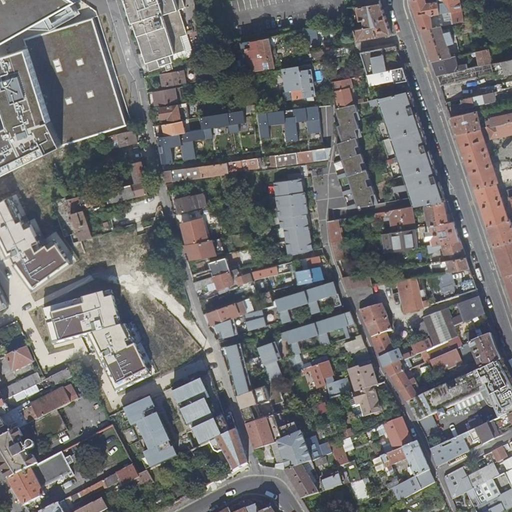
[(80,0),(0,0),(0,44),(81,0),(80,0)]
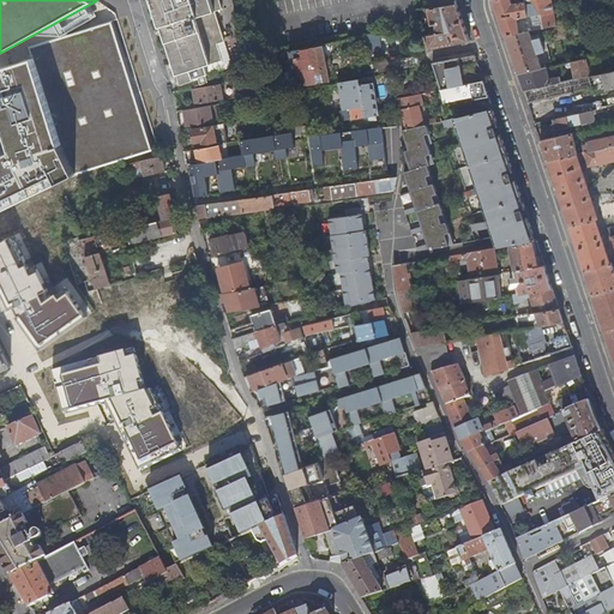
[(150,0),(155,10),(161,8),(167,24),(160,25),(179,85),(198,79),(200,84),(208,82),(206,79),(216,77),(215,72),(242,64),(238,36),(233,13),(235,4),(233,0),(150,0)]
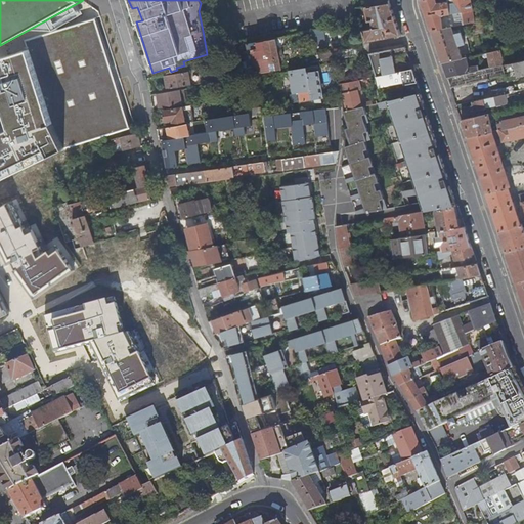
[(435,0),(421,0),(421,1),(431,31),(443,29),(454,27),(459,26),(475,23),(470,0),(447,0),(447,1),(436,3),(435,0)]
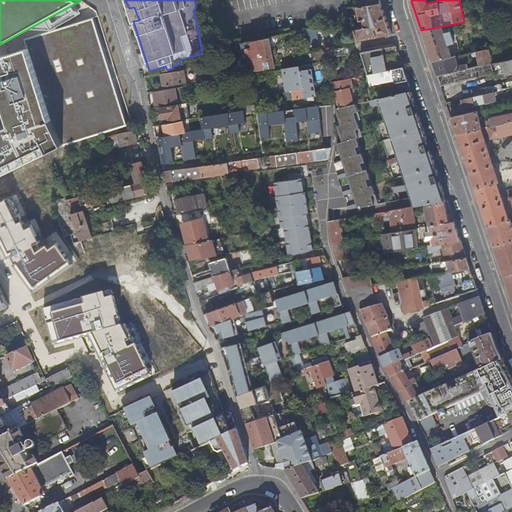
[(392,34),(381,3),(357,7),(360,20),(363,20),(365,27),(354,29),(357,41),(392,34)]
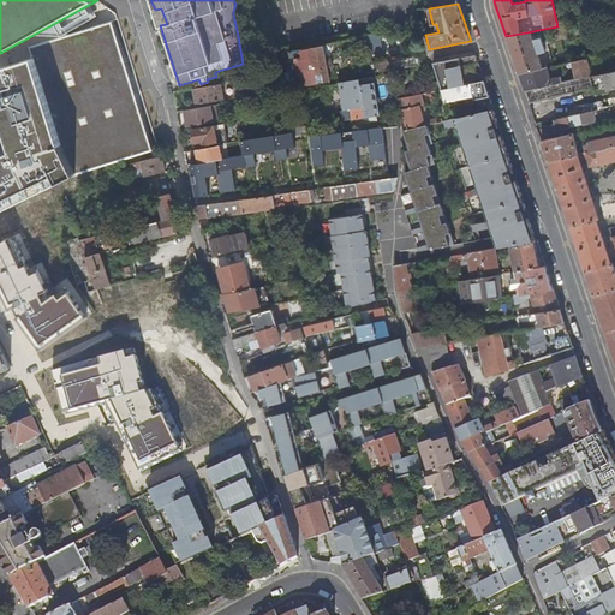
[(161,9),(155,10),(160,25),(167,24),(161,9)]
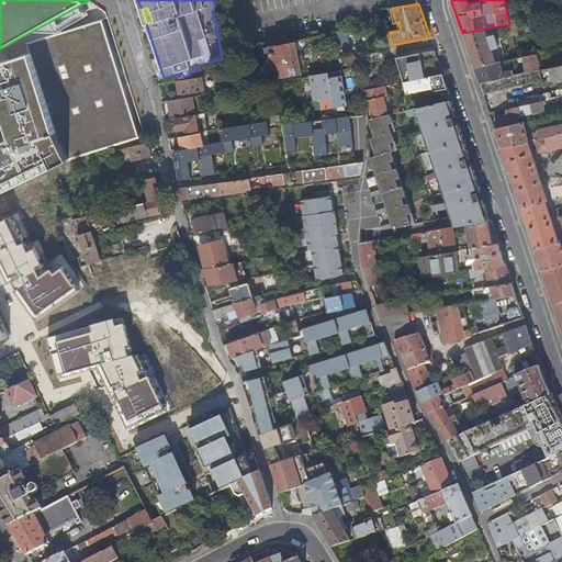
[(0,192),(66,160),(139,138),(103,21),(29,44),(30,55),(0,63),(0,102),(1,105),(12,139),(0,144),(0,192)]
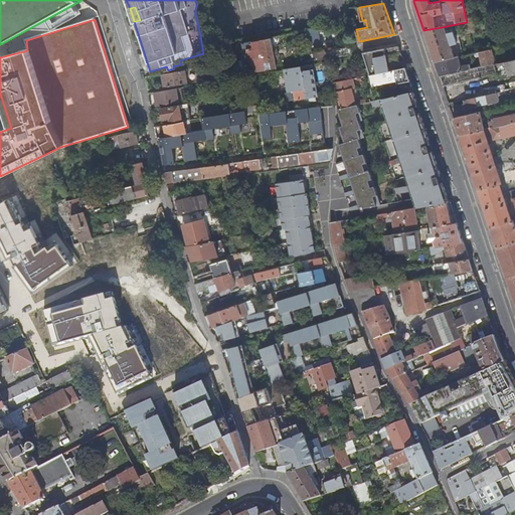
[(423,30),(435,61),(455,57),(451,45),(457,44),(453,32),(447,33),(446,30),(452,29),(451,25),(447,26),(436,28),(423,30)]
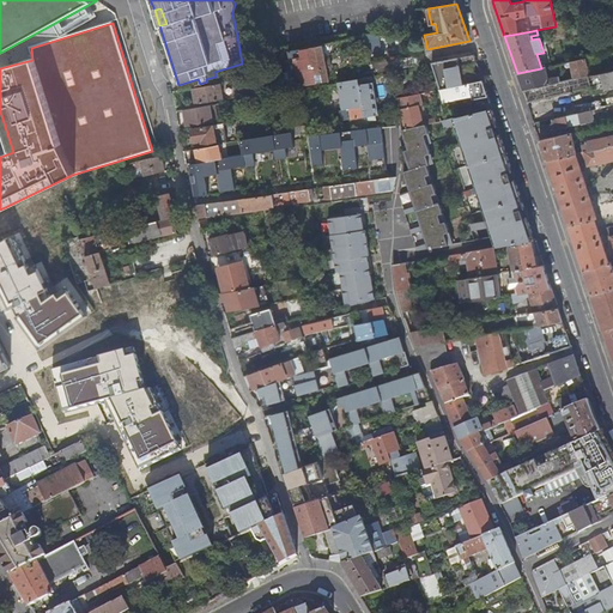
[(289,52),(290,71),(292,87),(329,80),(322,46),(308,48),(289,52)]
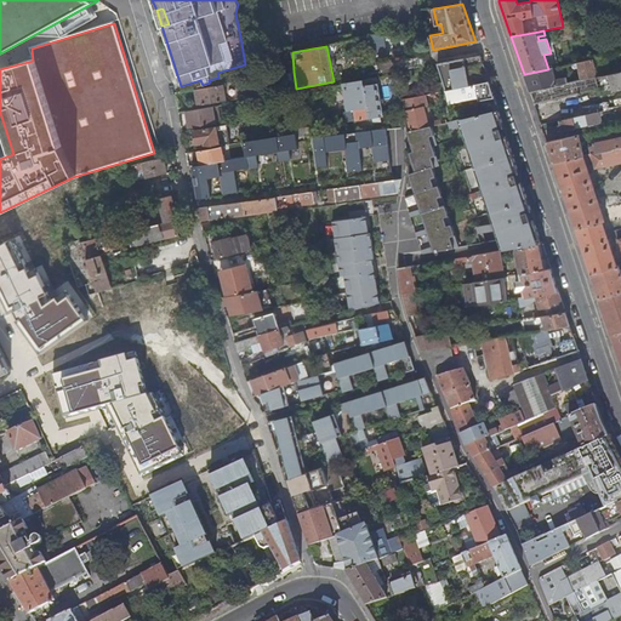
[(425,67),(422,56),(406,60),(408,69),(425,67)]
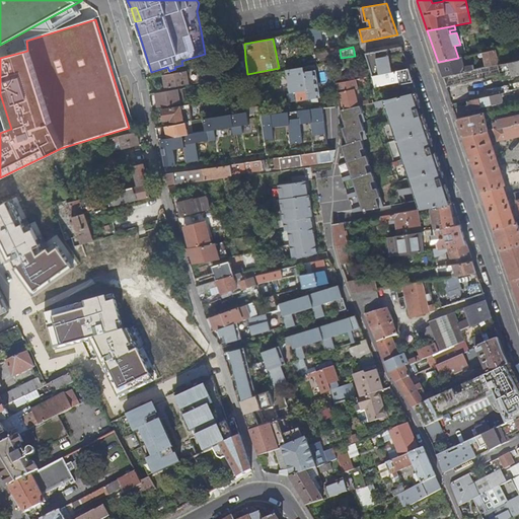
[(400,47),(379,51),(383,74),(391,72),(388,57),(403,54),(400,47)]
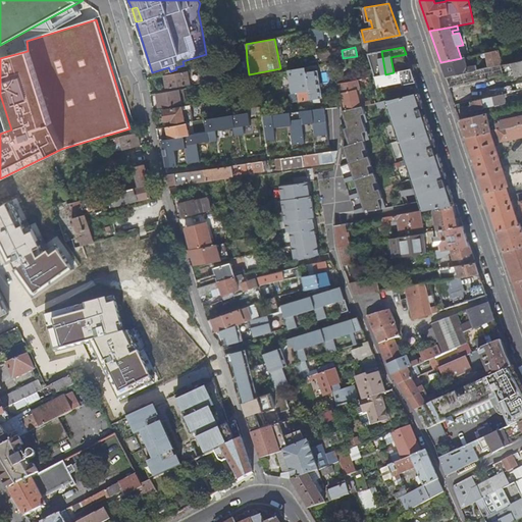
[(485,53),(488,67),(502,64),(499,50),(485,53)]
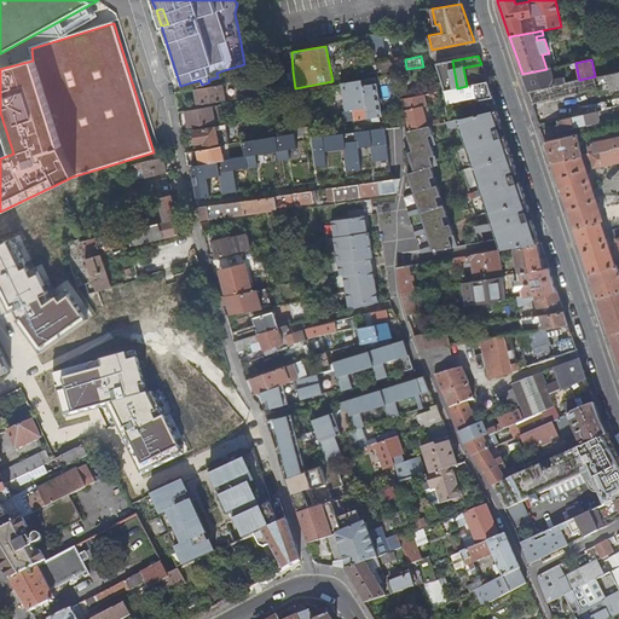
[(457,88),(452,61),(435,64),(444,91),(457,88)]
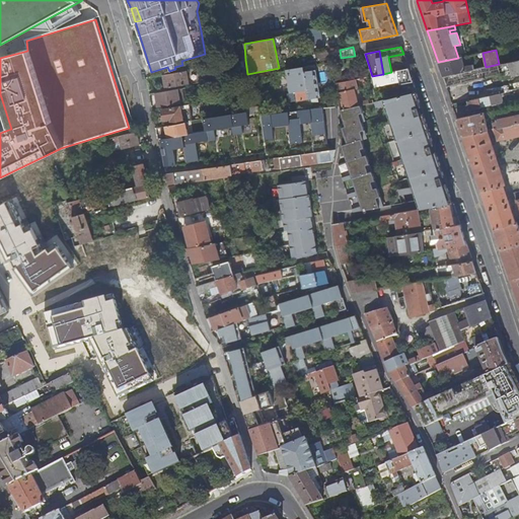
[(438,62),(443,77),(474,70),(473,64),(464,66),(462,57),(458,58),(438,62)]
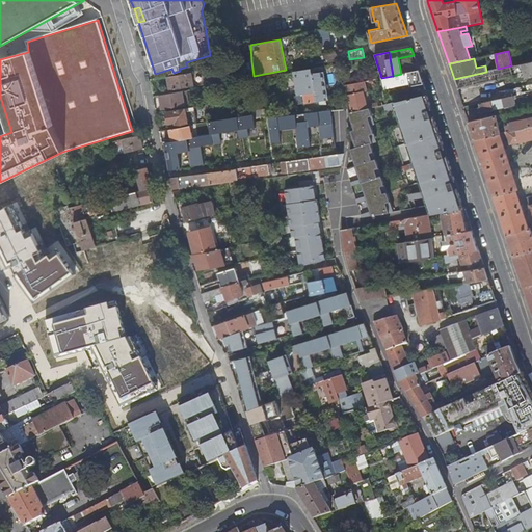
[(454,79),(457,89),(512,76),(513,78),(531,74),(531,60),(511,65),(498,69),(486,72),(454,79)]
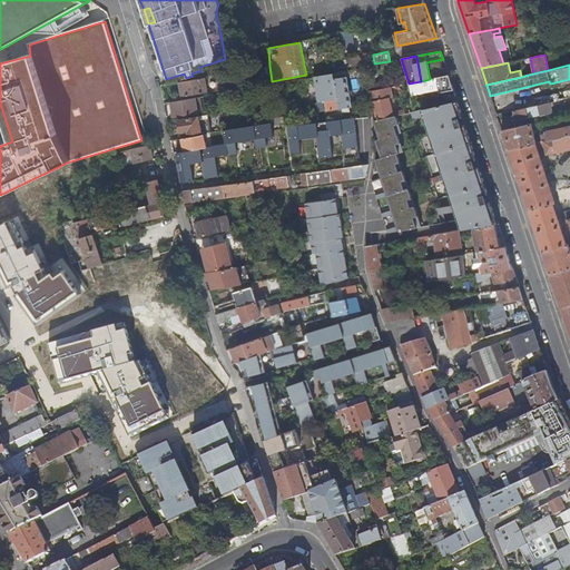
[(352,107),(345,71),(314,77),(318,101),(321,101),(321,107),(326,106),(327,110),(352,107)]
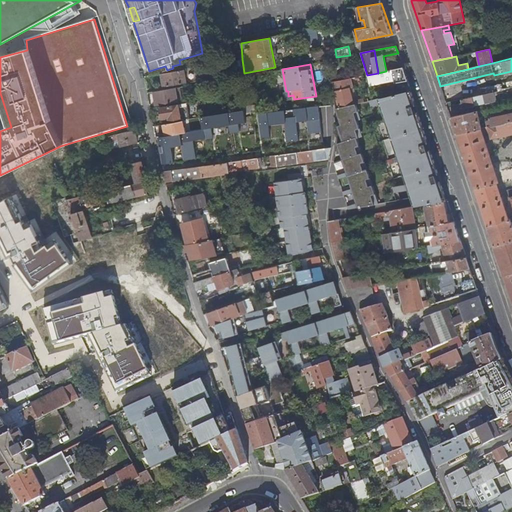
[(378,73),(367,75),(370,85),(394,80),(394,83),(398,83),(407,81),(403,68),(386,71),(378,73)]
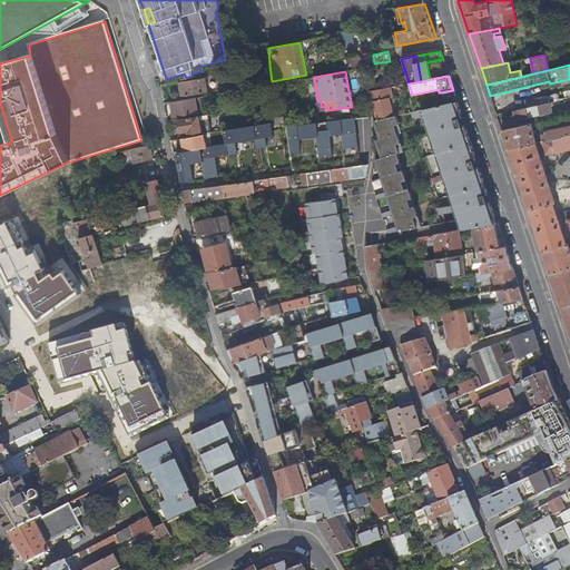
[(209,79),(208,77),(178,82),(180,97),(207,92),(205,80),(209,79)]
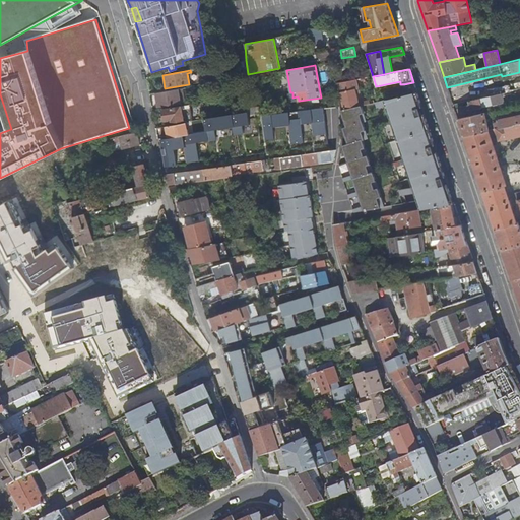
[(358,88),(356,79),(337,83),(339,99),(342,99),(344,109),(359,106),(354,88),(358,88)]
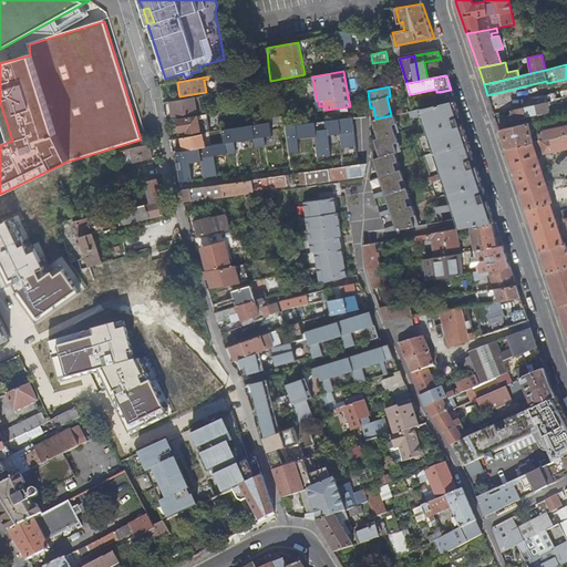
[(192,113),(189,98),(174,101),(176,115),(192,113)]
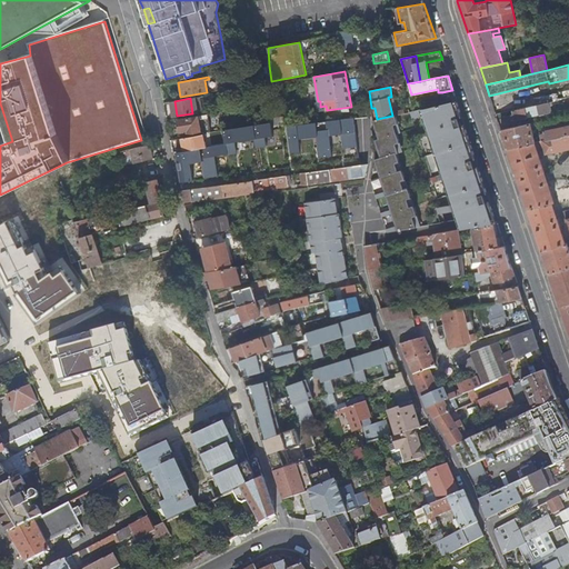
[(457,101),(409,112),(413,121),(427,116),(446,168),(441,170),(445,179),(449,178),(458,202),(453,203),(453,206),(437,208),(439,215),(467,210),(470,222),(471,228),(472,228),(495,223),(498,223),(496,218),(488,196),(485,185),(479,168),(462,119),(457,101)]
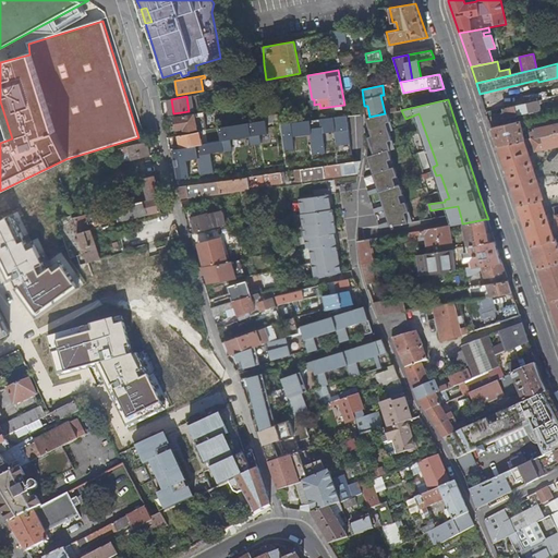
[(533,101),(502,108),(506,118),(535,111),(533,101)]
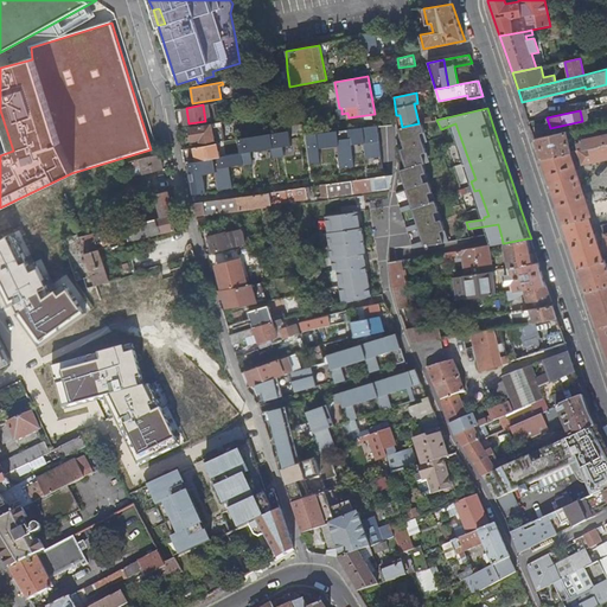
[(274,117),(278,132),(285,131),(282,116),(274,117)]
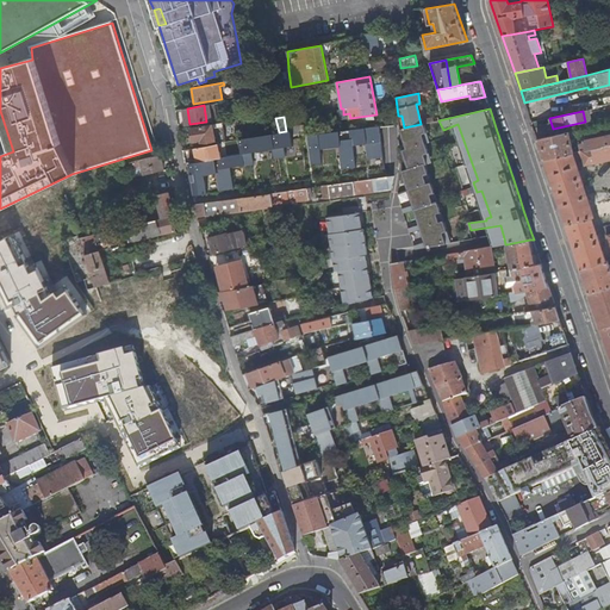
[(211,124),(191,128),(193,142),(200,141),(201,143),(215,141),(211,124)]
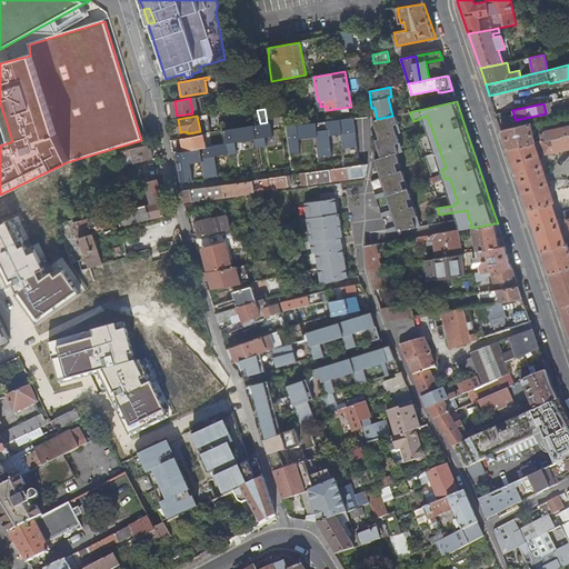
[(392,116),(377,119),(373,121),(377,131),(381,130),(383,137),(395,133),(399,132),(393,116),(392,116)]
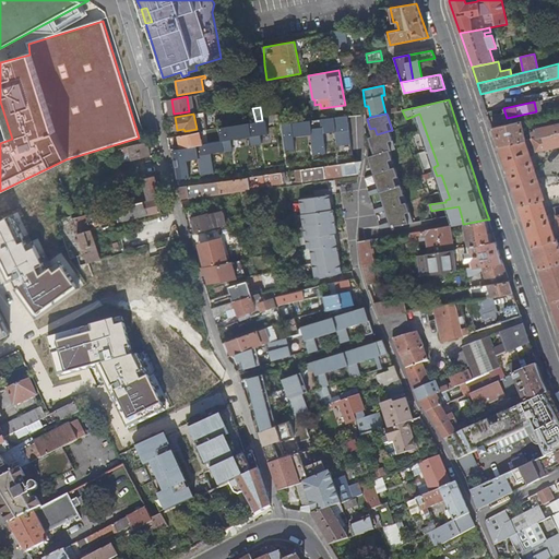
[(266,126),(282,123),(281,115),(264,116),(265,120),(266,126)]
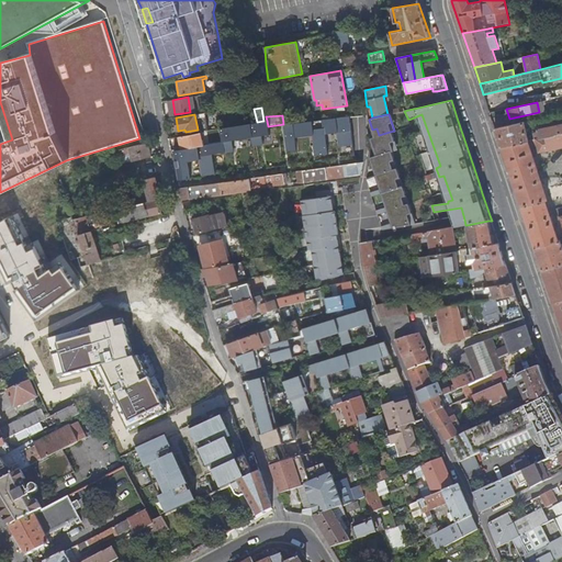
[(339,146),(353,145),(350,116),(324,120),(325,127),(313,130),(313,121),(283,124),(285,150),(298,149),(296,136),(314,135),(316,154),(329,153),(327,134),(337,133),(339,146)]
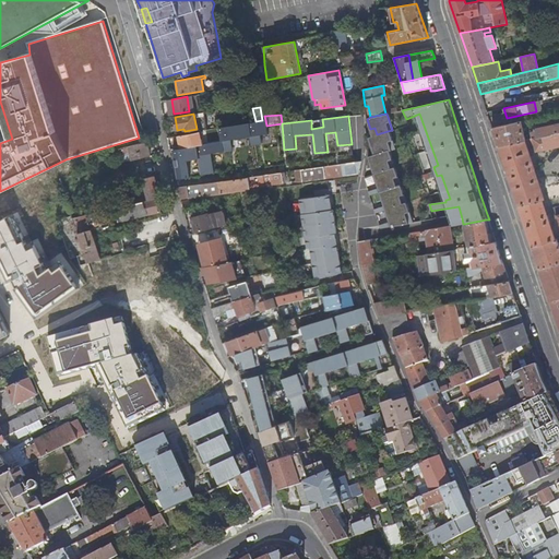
[(202,144),(183,149),(174,150),(178,178),(190,176),(189,159),(199,158),(201,175),(214,171),(212,154),(234,151),(232,140),(251,137),(252,144),(262,142),(261,134),(269,133),(266,126),(265,120),(262,120),(256,121),(217,128),(219,142),(202,144)]
